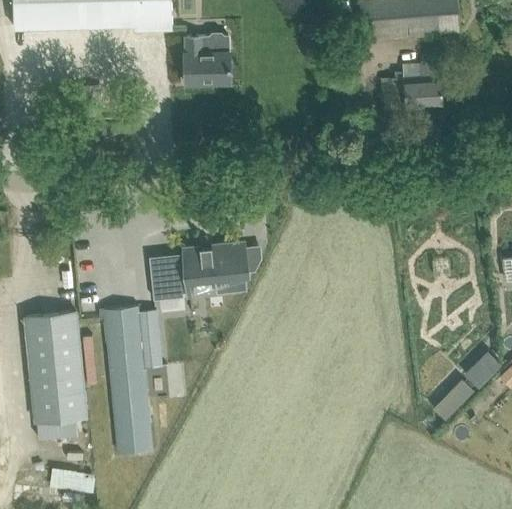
[(13,0),(15,28),(135,25),(135,31),(173,29),(172,0),(13,0)]
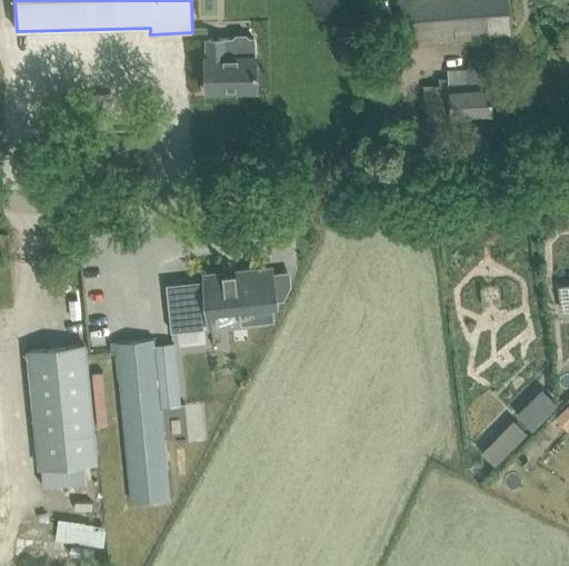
[(400,0),(405,46),(511,36),(508,0),(400,0)]
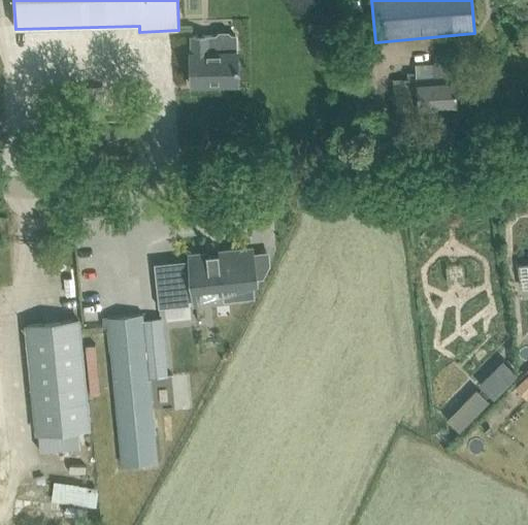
[(193,55),(191,55),(191,87),(193,87),(193,83),(220,83),(220,87),(238,86),(238,54),(236,54),(236,37),(231,37),(229,35),(220,35),(217,38),(192,38),(193,55)]
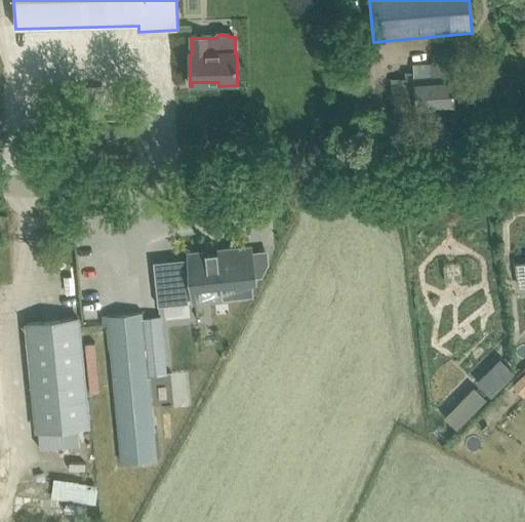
[(414,80),(393,82),(394,91),(395,112),(455,108),(453,87),(452,64),(432,66),(433,79),(414,80)]
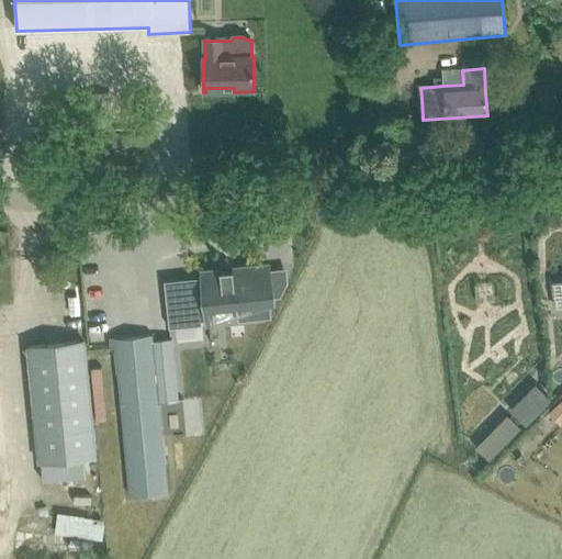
[(203,279),(165,282),(169,330),(202,326),(201,322),(208,322),(209,323),(209,326),(210,326),(209,309),(235,305),(236,305),(236,308),(238,323),(271,320),(270,306),(270,302),(271,302),(267,268),(233,271),(233,270),(220,272),(203,275),(203,279)]
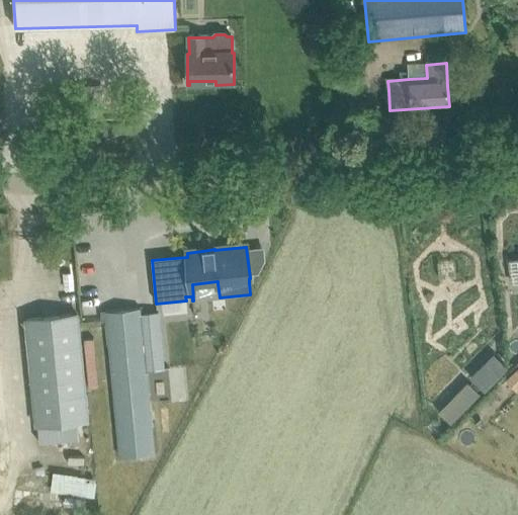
[(141,317),(140,310),(106,313),(121,458),(155,455),(146,372),(165,370),(159,315),(141,317)]
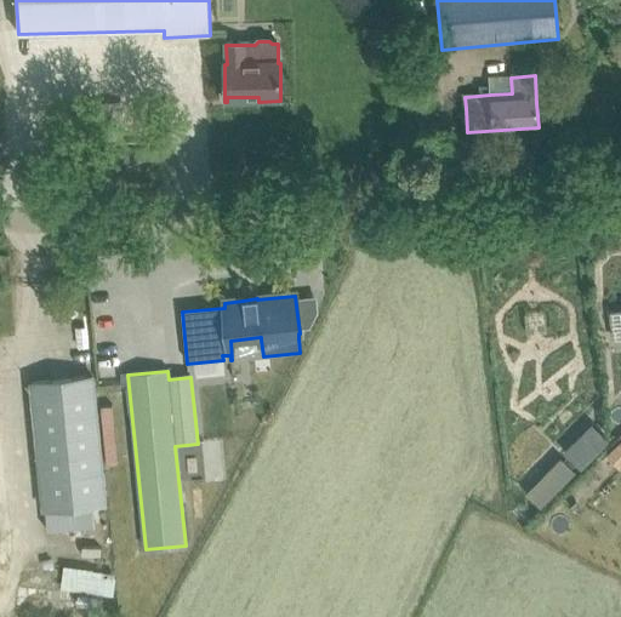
[(92,378),(32,384),(34,409),(38,436),(45,513),(47,532),(95,527),(93,508),(106,507),(92,378)]
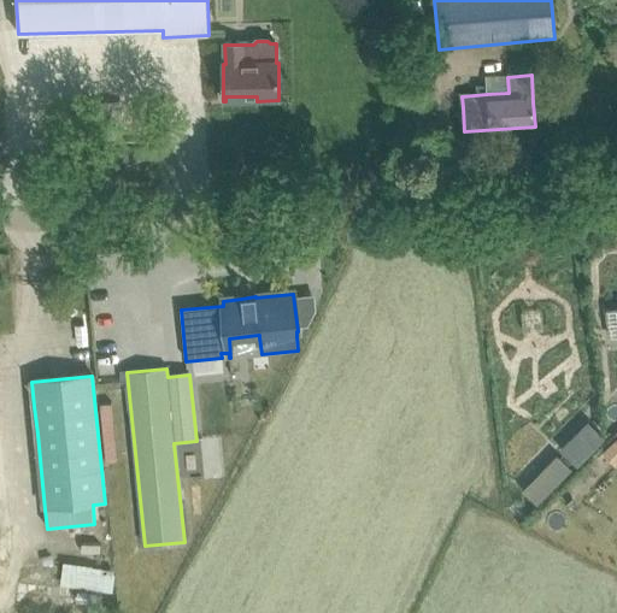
[(570,441),(560,452),(577,469),(587,459),(570,441)]
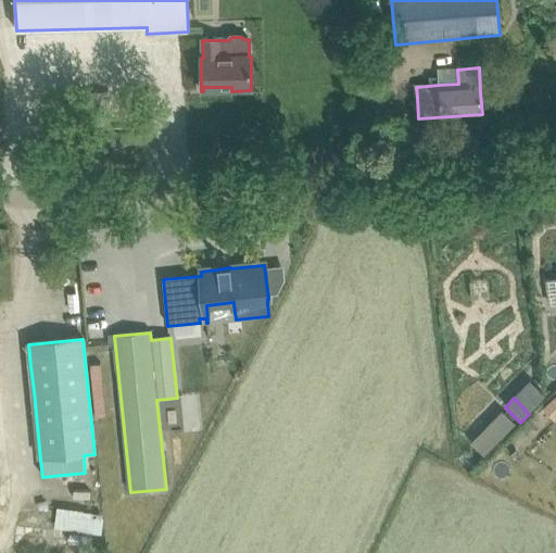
[(555,400),(555,399),(543,410),(555,424),(555,423),(555,400)]
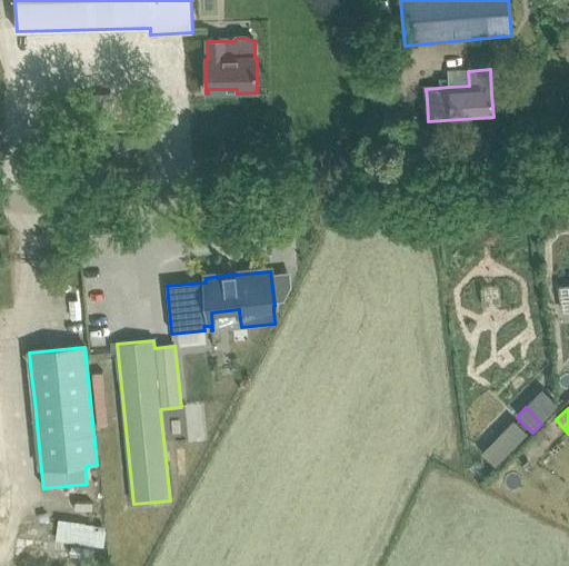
[(512,420),(481,454),(495,467),(527,434),(512,420)]
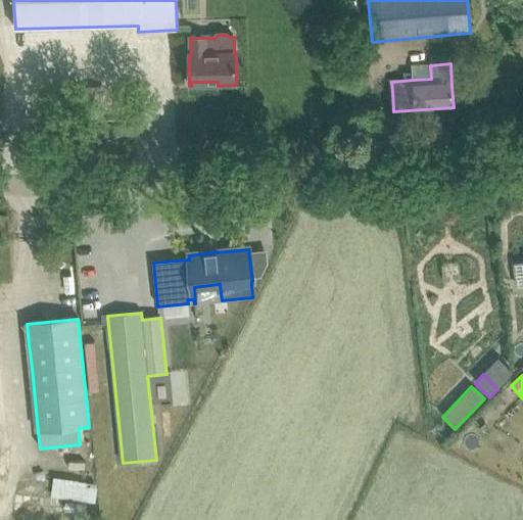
[(93,504),(96,484),(54,478),(51,497),(93,504)]
